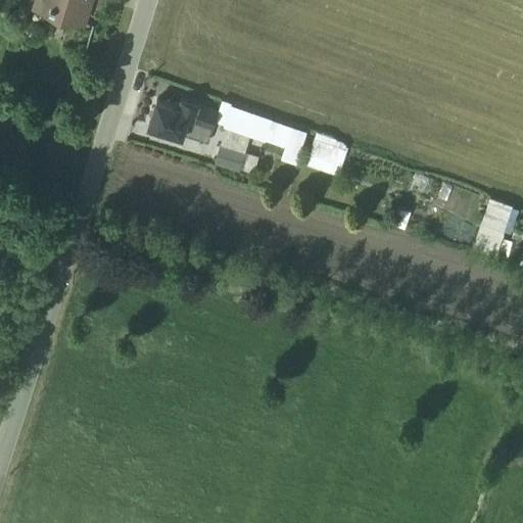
[(33,0),(32,7),(84,24),(90,0),(33,0)]
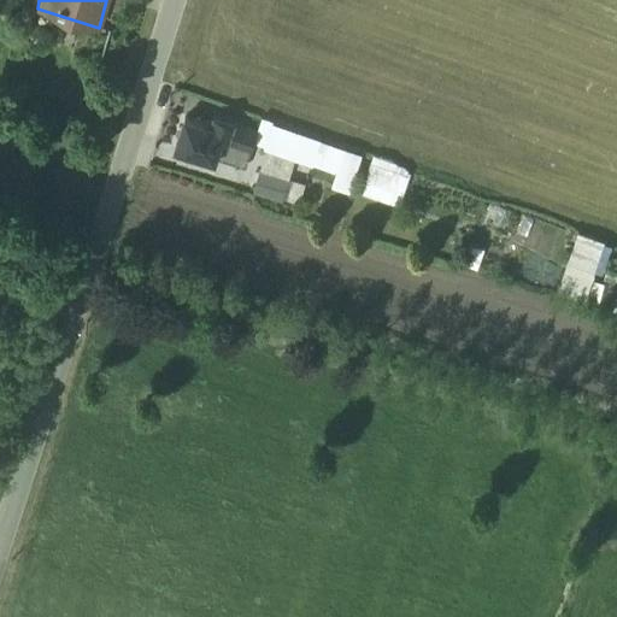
[(312,162),(334,169),(338,172),(333,186),(350,192),(359,156),(262,121),(258,131),(212,117),(210,124),(184,117),(174,148),(216,163),(216,160),(245,170),(254,142),(264,146),(264,147),(266,148),(253,192),(283,201),(283,200),(298,204),(305,183),(289,178),(295,158),(312,163),(312,162)]
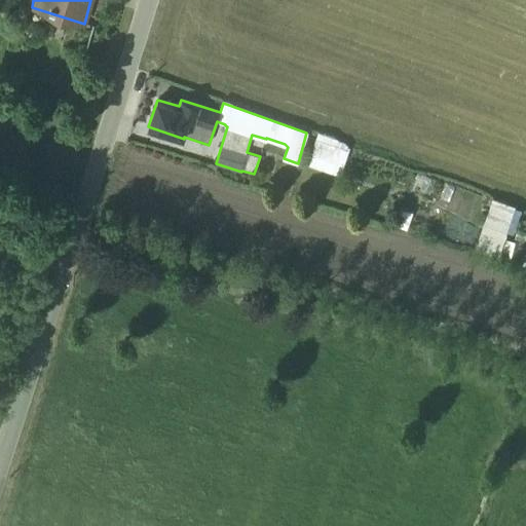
[(345,144),(316,135),(310,154),(312,154),(308,165),(339,176),(342,165),(343,165),(348,149),(346,149),(347,145),(344,145),(345,144)]
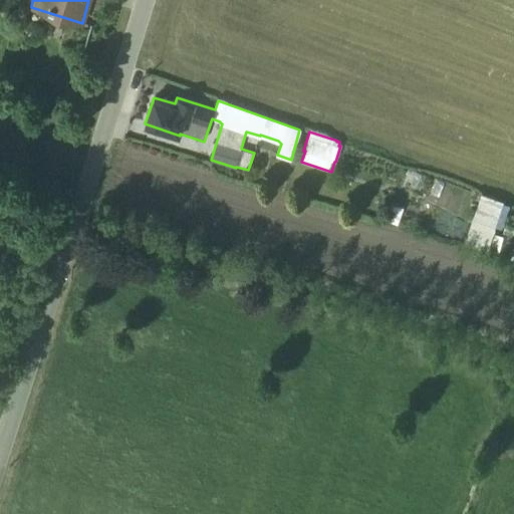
[(458,186),(428,176),(425,184),(455,194),(458,186)]
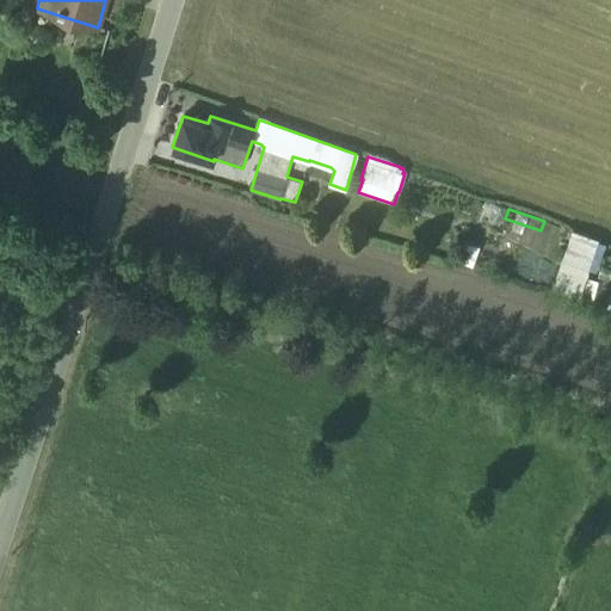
[(598,240),(572,232),(557,273),(545,270),(541,285),(591,302),(597,282),(586,278),(588,269),(597,271),(605,245),(598,242),(598,240)]
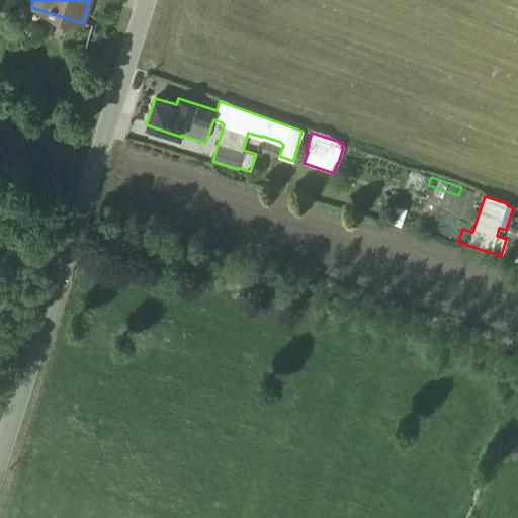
[(517,223),(510,221),(506,235),(517,238),(517,223)]
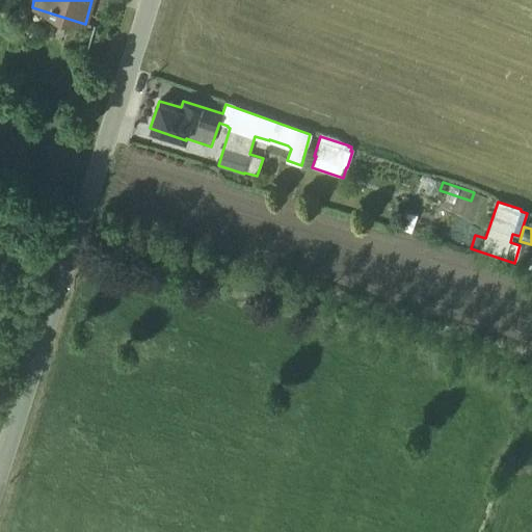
All buildings are outlined.
